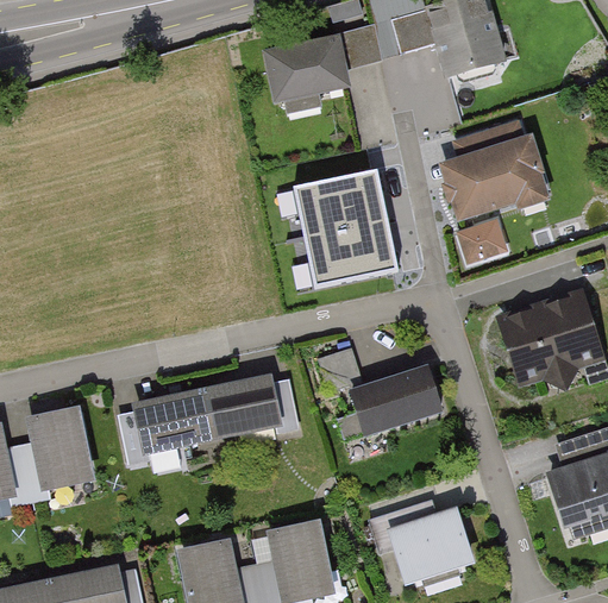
[(445,73),(500,57),(483,0),(451,0),(390,17),(400,49),(436,39),(445,73)]
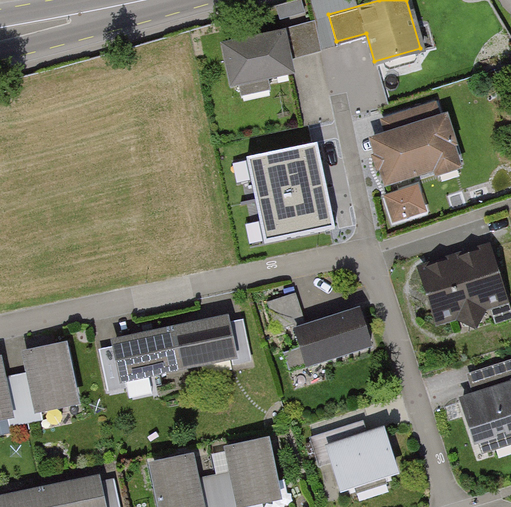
[(321,48),(315,19),(281,26),(281,28),(221,41),(231,85),(294,71),(290,55),(321,48)]
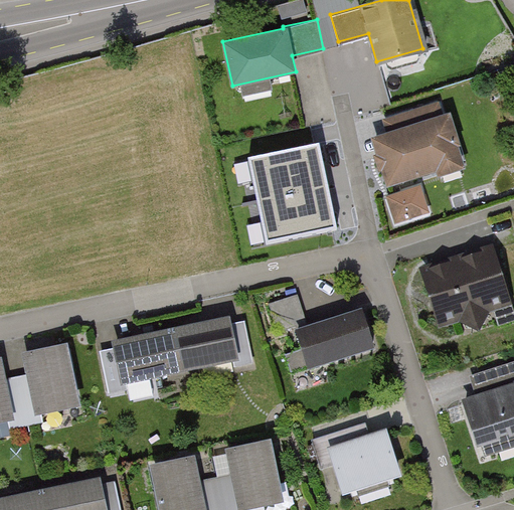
[(447,113),(442,98),(382,117),(387,132),(370,137),(376,153),(372,154),(378,171),(381,170),(387,187),(437,171),(438,176),(466,168),(459,146),(462,145),(451,112),(447,113)]
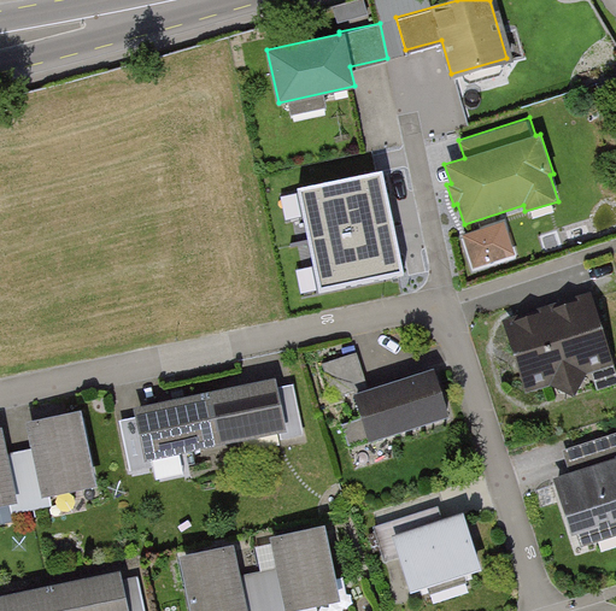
[(381,168),(297,186),(320,288),(403,271),(381,168)]
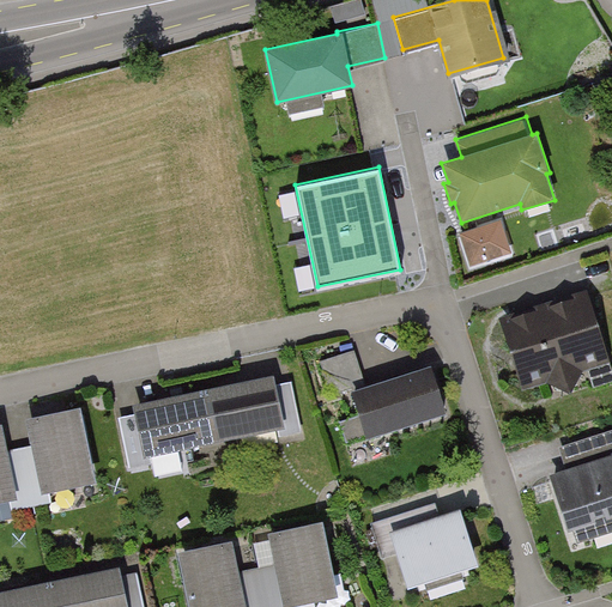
[(480,224),(459,231),(470,263),(491,256),(480,224)]
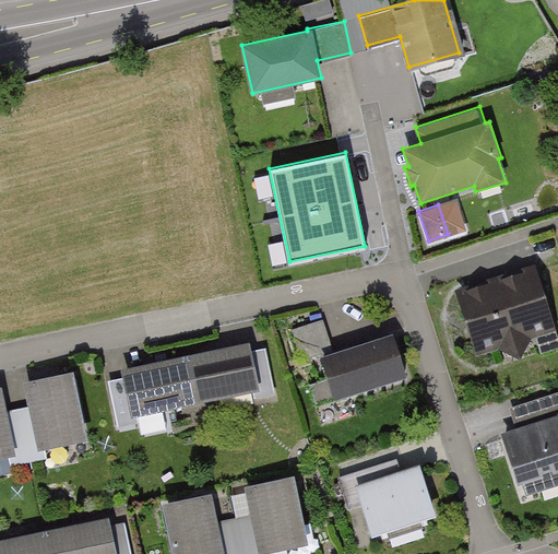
[(536,264),(454,291),(475,355),(498,348),(520,358),(531,338),(557,329),(536,264)]
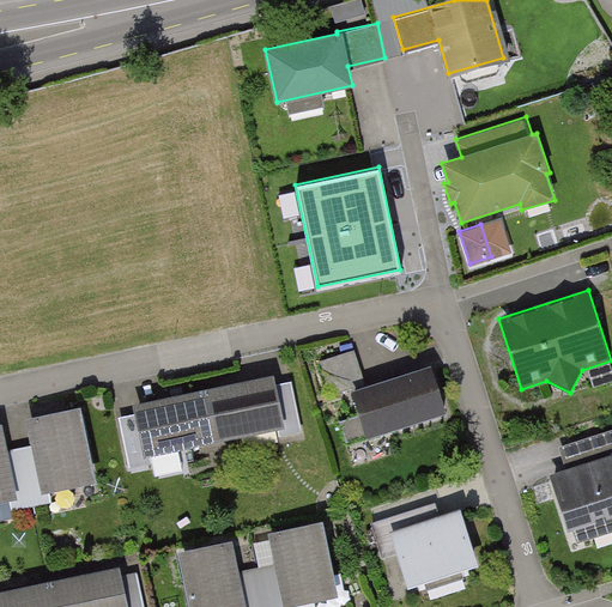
[(321,358),(331,390),(353,384),(356,389),(367,386),(355,347),(321,358)]
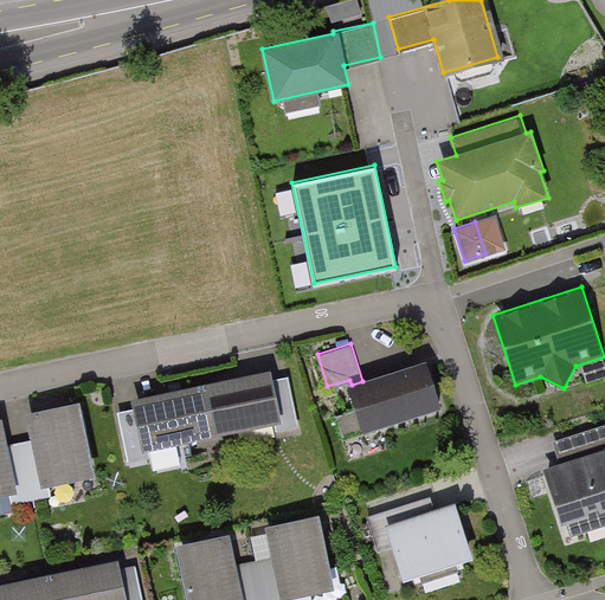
[(362,434),(442,410),(426,361),(362,381),(352,385),(347,387),(354,408),(335,414),(341,434),(360,428),(362,434)]
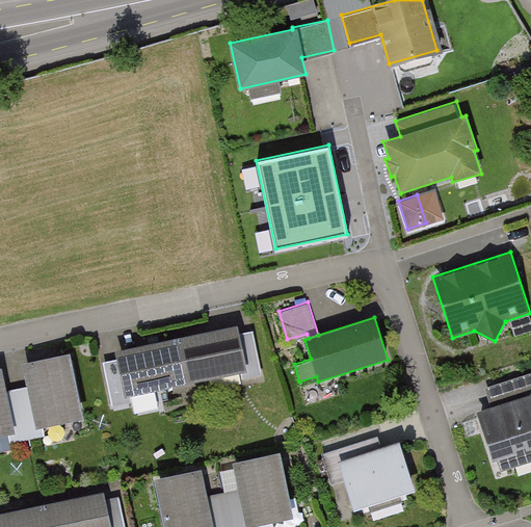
[(236,334),(234,326),(175,339),(183,383),(237,372),(238,377),(260,372),(251,330),(236,334)]
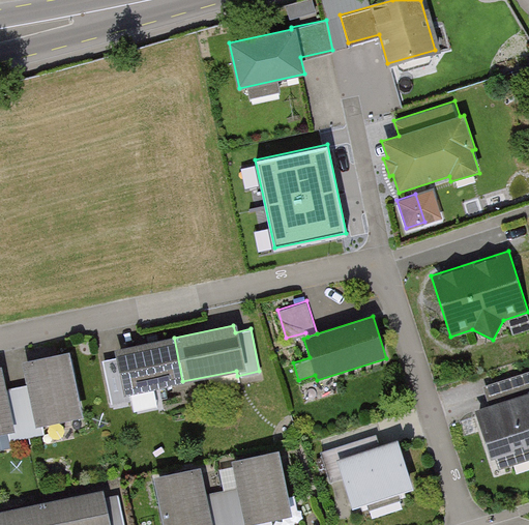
[(129,391),(182,381),(174,338),(112,350),(114,358),(103,360),(111,402),(130,398),(129,391)]
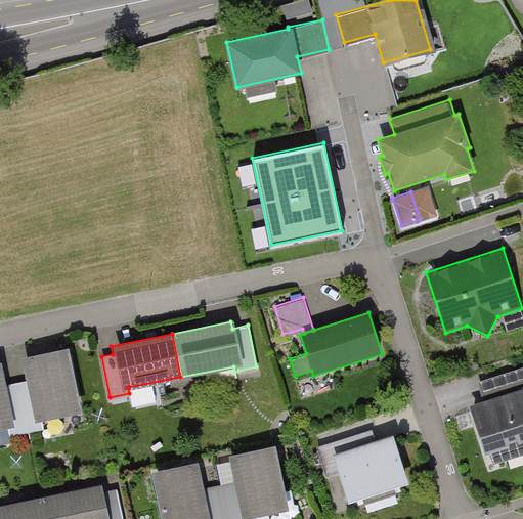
[(44,422),(82,414),(69,350),(23,359),(27,380),(16,382),(28,431),(45,428),(44,422)]
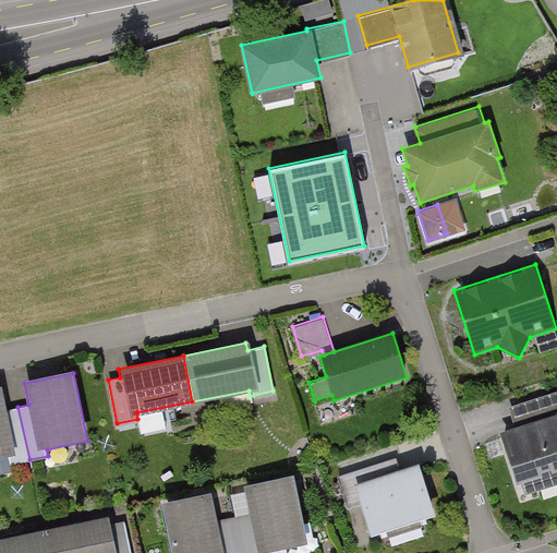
[(0,458),(10,457),(11,464),(29,459),(17,407),(7,409),(2,386),(0,386),(0,458)]
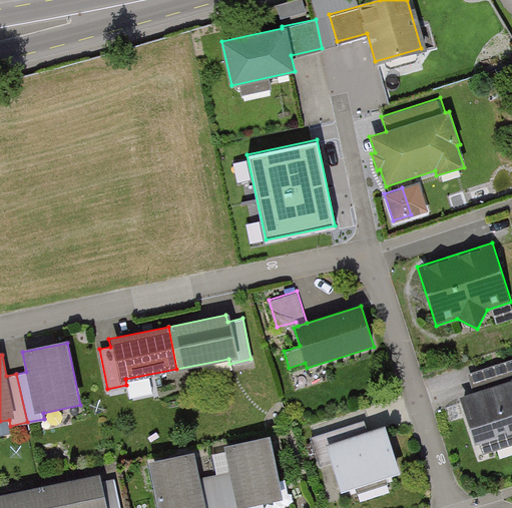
[(473,392),(459,397),(475,444),(511,431),(511,357),(467,372),(473,392)]
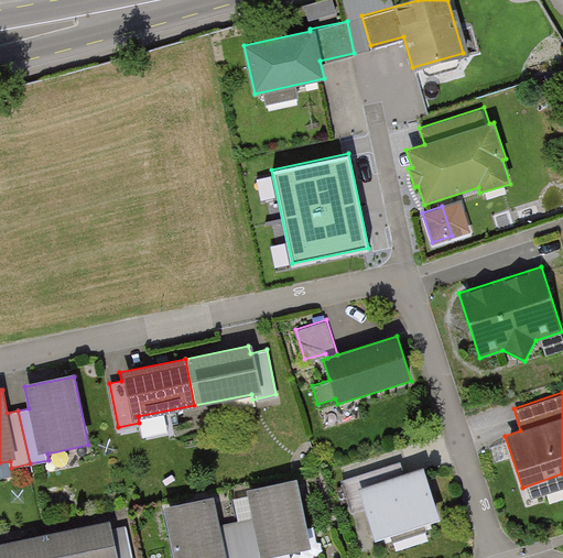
[(441,521),(424,467),(405,473),(401,460),(340,479),(352,512),(365,507),(376,542),(441,521)]
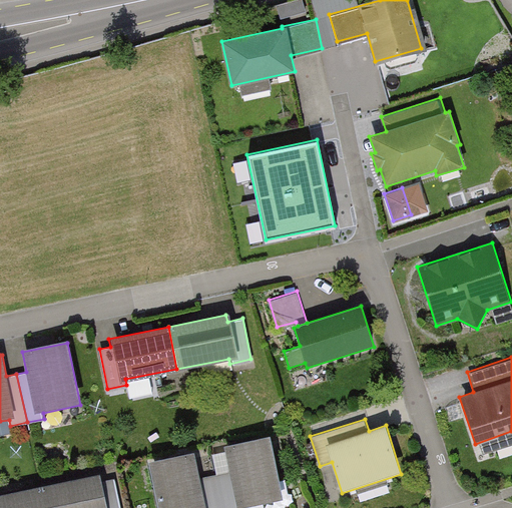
[(243,507),(283,500),(271,438),(225,447),(230,471),(215,474),(221,507),(243,507)]
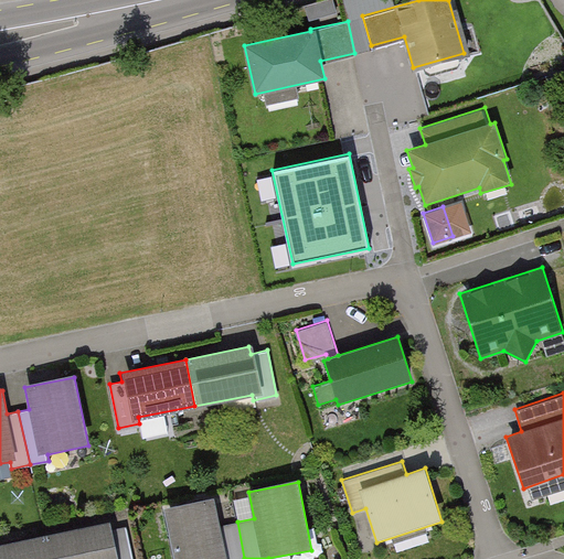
[(163,508),(173,558),(244,558),(237,522),(220,525),(214,498),(163,508)]
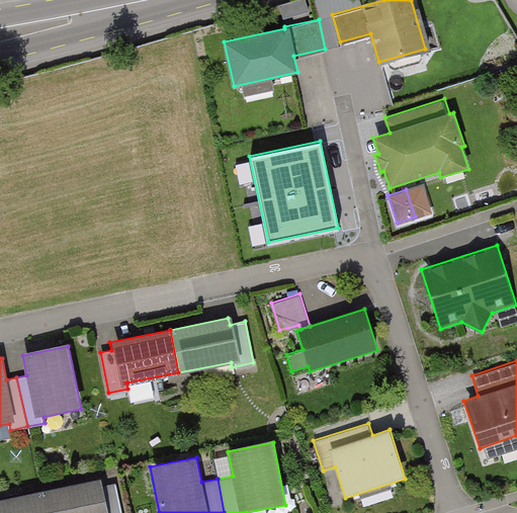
[(121,512),(115,482),(102,485),(101,480),(41,492),(46,512),(121,512)]
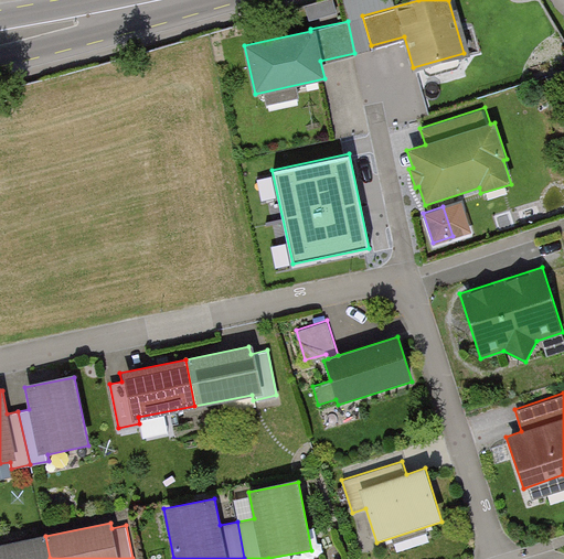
[(0,558),(50,558),(45,536),(0,545),(0,558)]
